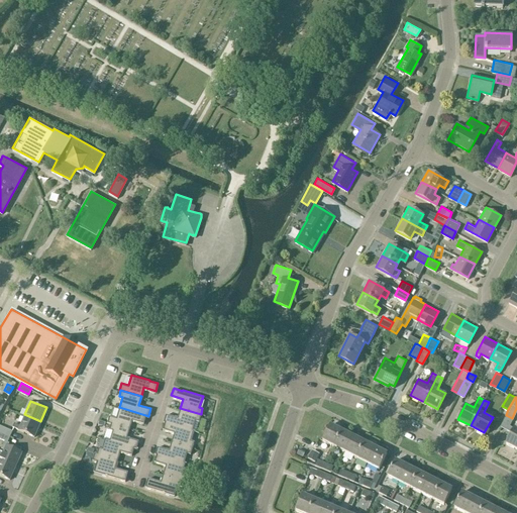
[(109,414),(107,421),(111,422),(129,427),(132,418),(143,422),(145,415),(119,407),(116,417),(109,414)]
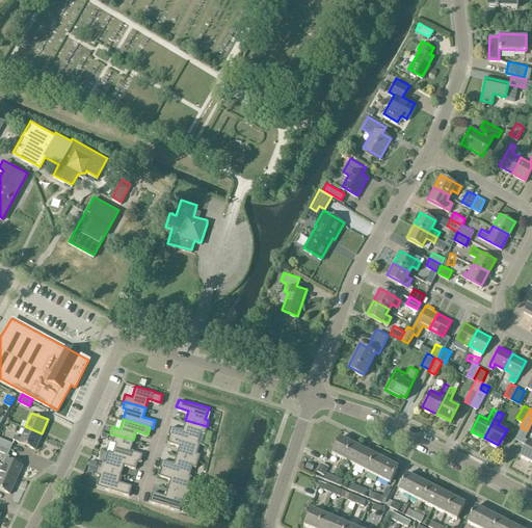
[(170,425),(168,433),(169,433),(169,432),(197,442),(198,441),(201,431),(205,432),(207,426),(185,420),(182,428),(170,425)]
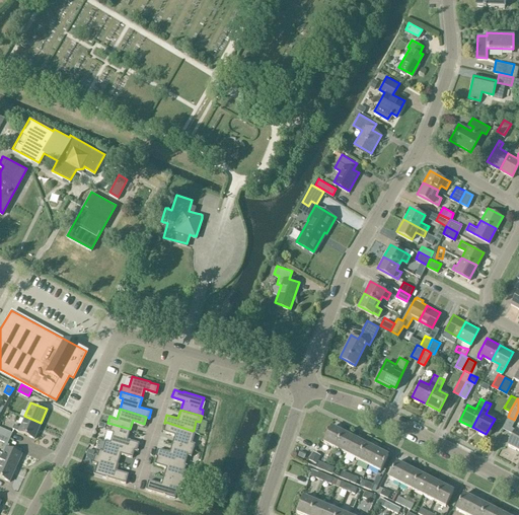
[(34,436),(41,423),(24,416),(20,425),(14,422),(12,427),(34,436)]
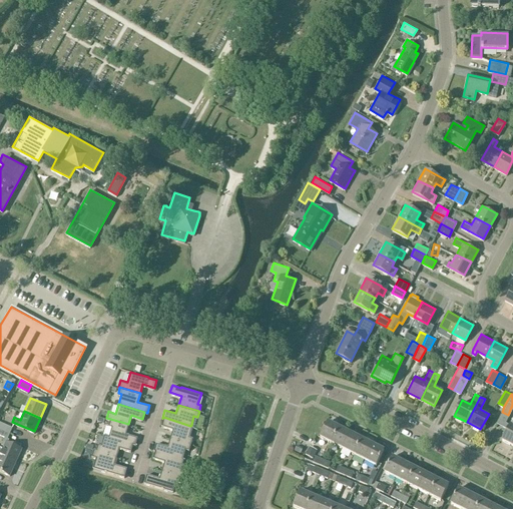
[(163,418),(161,425),(172,428),(170,437),(190,443),(192,437),(189,436),(192,426),(191,425),(190,426),(163,417),(163,418)]
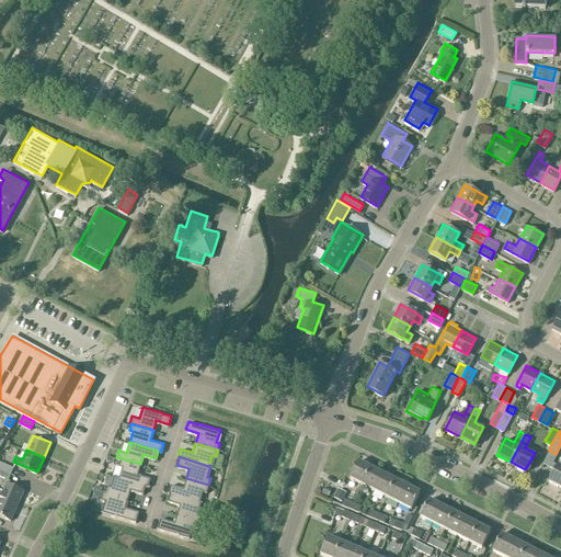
[(121,458),(118,465),(122,466),(119,476),(145,485),(148,486),(150,477),(138,474),(140,464),(121,458)]
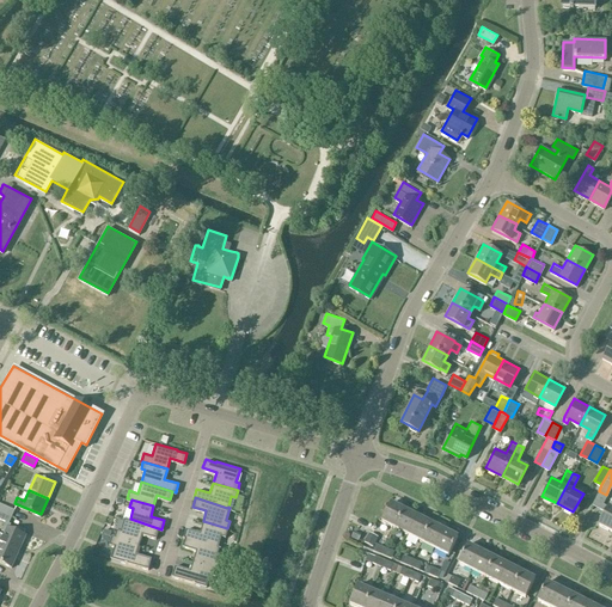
[(381,519),(392,523),(402,506),(391,500),(381,519)]
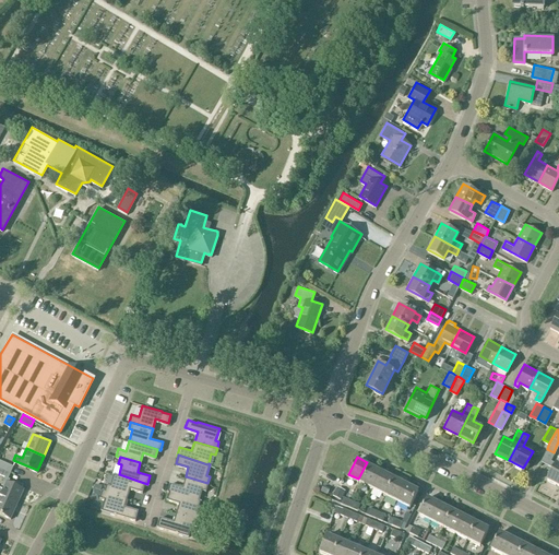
[(0,464),(11,470),(13,464),(0,458),(0,464)]
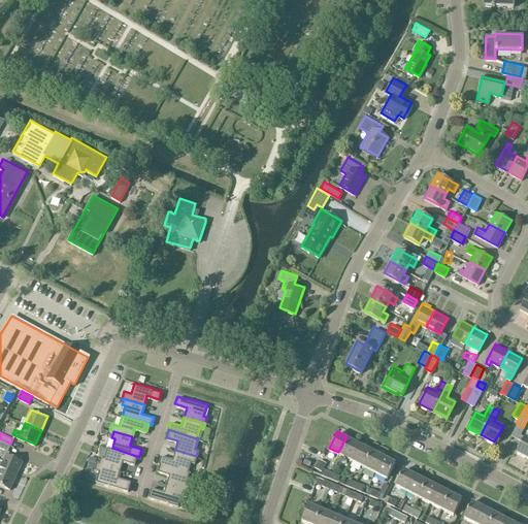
[(516,451),(527,457),(527,436),(524,435),(516,451)]
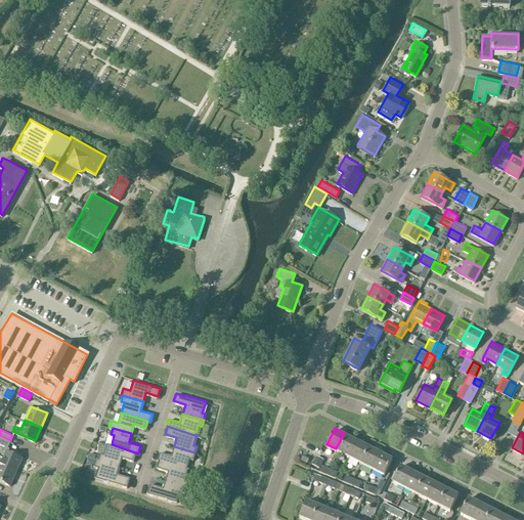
[(336,448),(347,455),(355,439),(344,433),(336,448)]
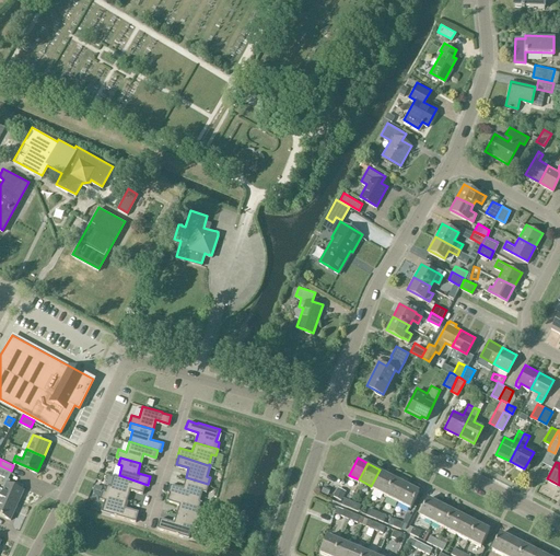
[(11,471),(0,465),(0,473),(8,476),(11,471)]
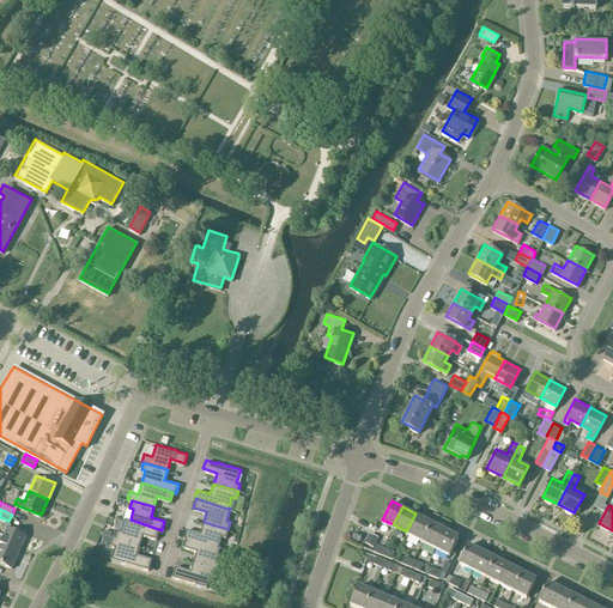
[(420,539),(430,521),(416,514),(406,532),(420,539)]
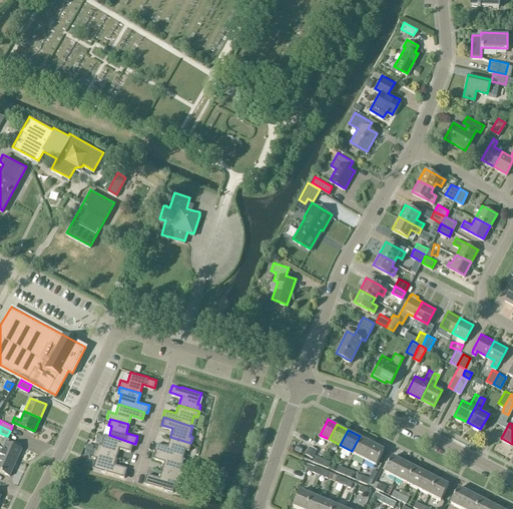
[(97,443),(96,448),(116,455),(119,446),(130,450),(132,443),(109,435),(103,433),(103,434),(104,434),(101,444),(97,443)]
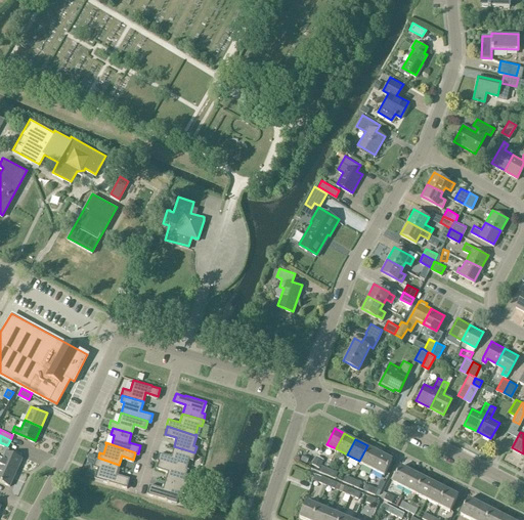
[(372,467),(380,451),(367,445),(359,461),(372,467)]
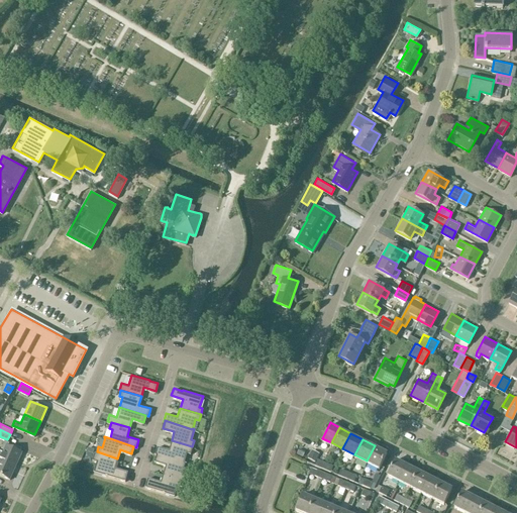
[(158,445),(154,453),(156,453),(157,453),(184,460),(187,451),(191,452),(192,446),(172,440),(169,448),(158,445)]
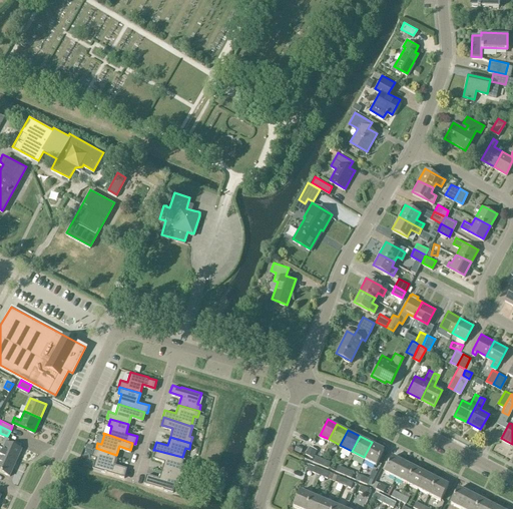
[(0,453),(15,460),(21,447),(19,446),(21,443),(14,439),(13,443),(6,440),(3,447),(0,445),(0,453)]
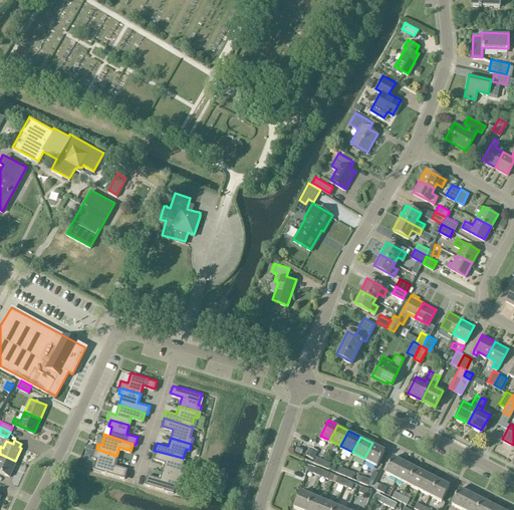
[(372,443),(364,458),(376,464),(384,449),(372,443)]
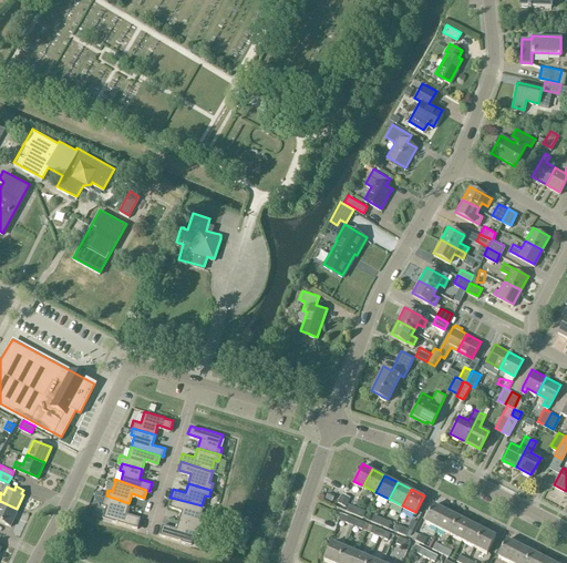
[(341,493),(338,501),(346,504),(349,497),(341,493)]
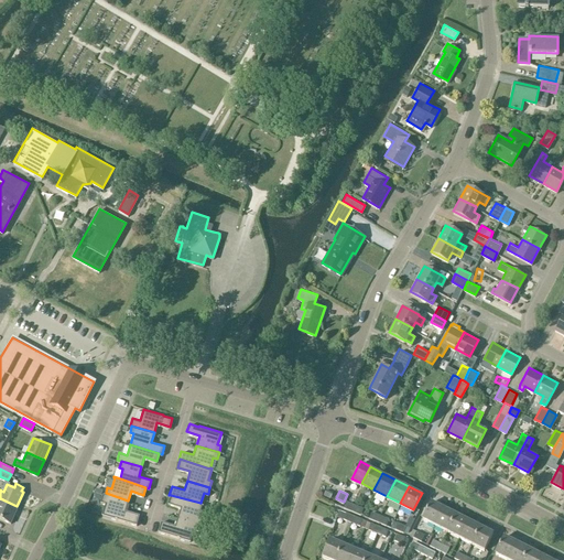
[(102,493),(100,501),(106,502),(102,514),(137,524),(139,514),(126,509),(128,501),(106,493),(106,494),(102,493)]
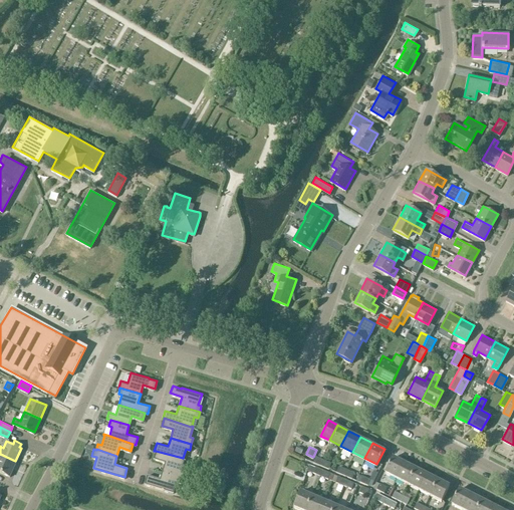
[(155,451),(153,458),(165,461),(163,469),(183,475),(185,470),(181,469),(184,458),(183,458),(156,451),(155,451)]
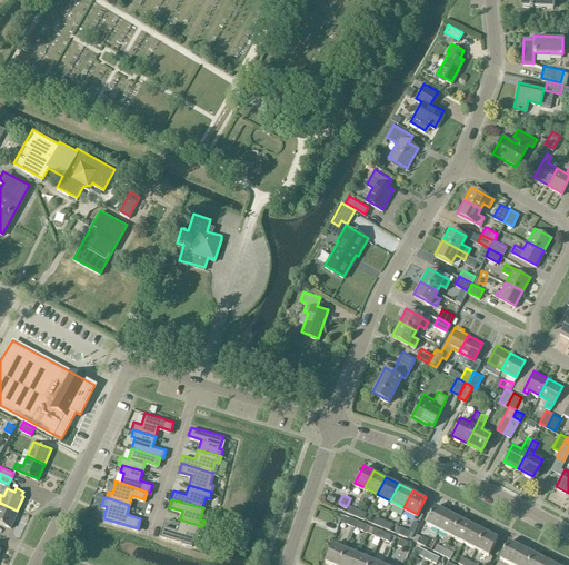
[(17,511),(0,503),(0,521),(10,526),(17,511)]
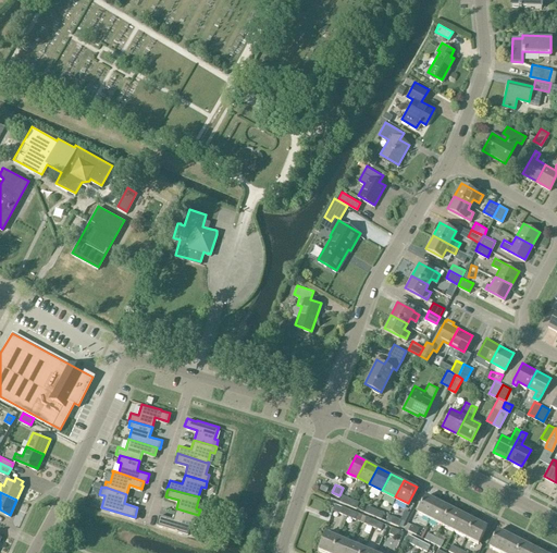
[(339,500),(347,503),(350,496),(342,493),(339,500)]
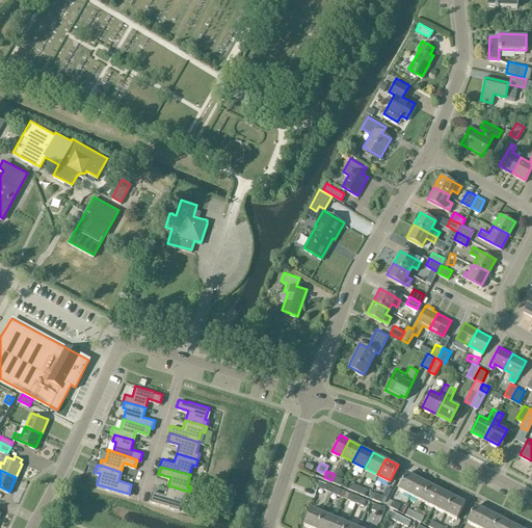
[(410,493),(418,477),(406,471),(398,487),(410,493)]
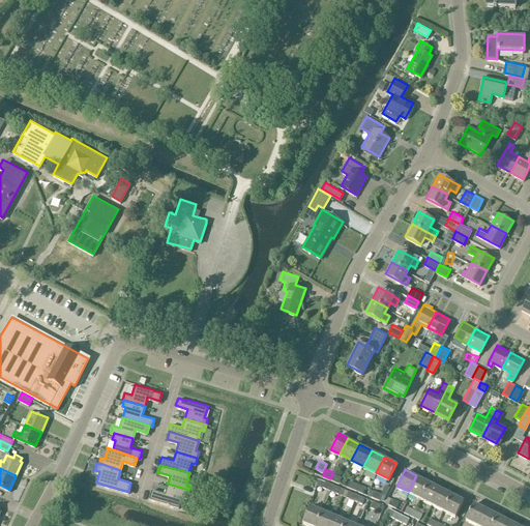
[(342,475),(333,472),(330,478),(339,481),(342,475)]
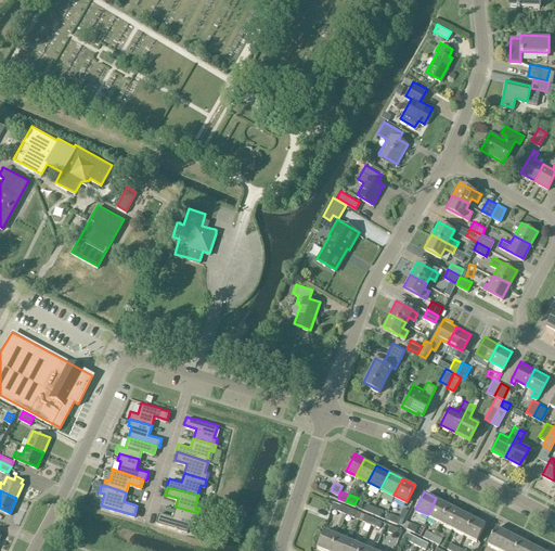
[(428,514),(440,521),(449,504),(436,498),(428,514)]
